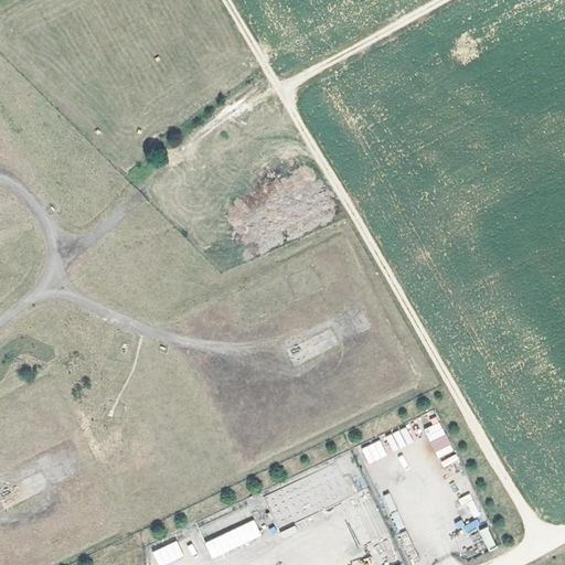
[(437,458),(454,451),(439,422),(424,428),(437,458)]
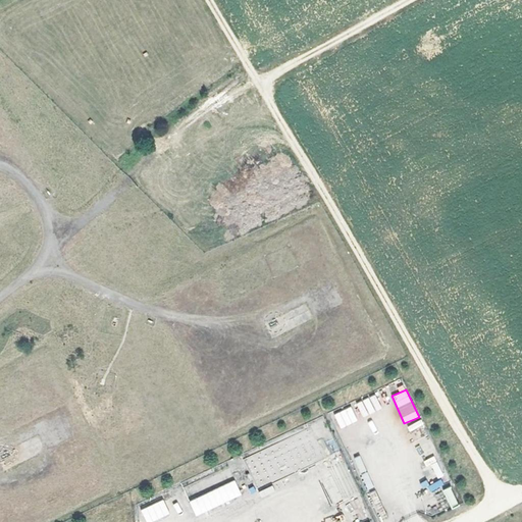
[(376,395),(357,403),(362,417),(381,409),(376,395)]
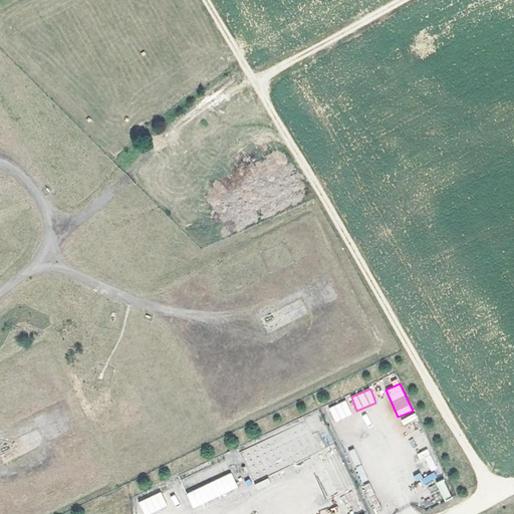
[(335,422),(352,415),(345,400),(328,408),(335,422)]
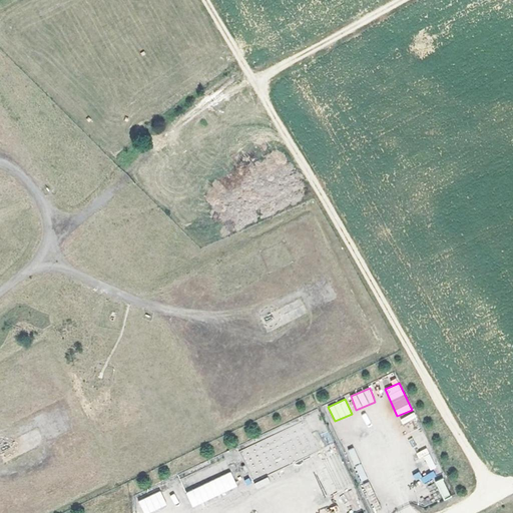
[(404,424),(416,417),(413,412),(401,419),(404,424)]
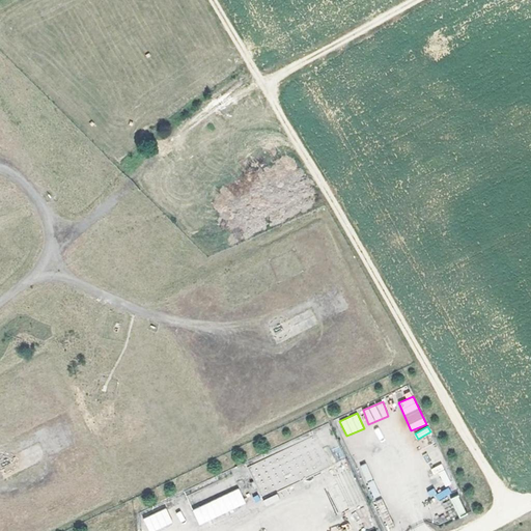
[(246,465),(262,500),(332,468),(315,432),(246,465)]
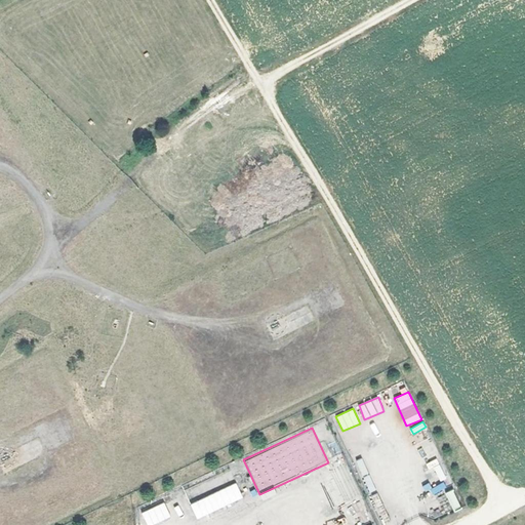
[(196,519),(243,498),(236,483),(190,502),(196,519)]
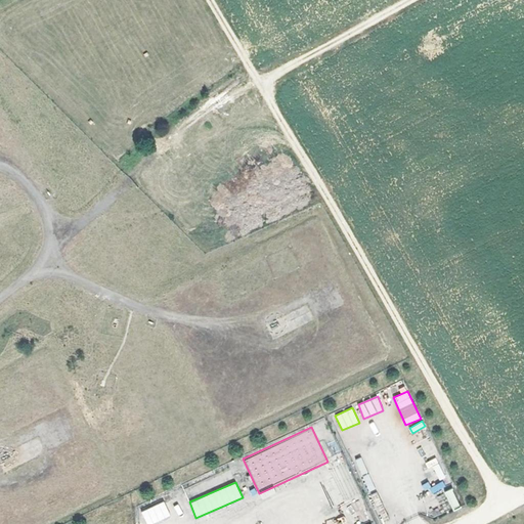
[(433,494),(445,487),(442,482),(430,488),(433,494)]
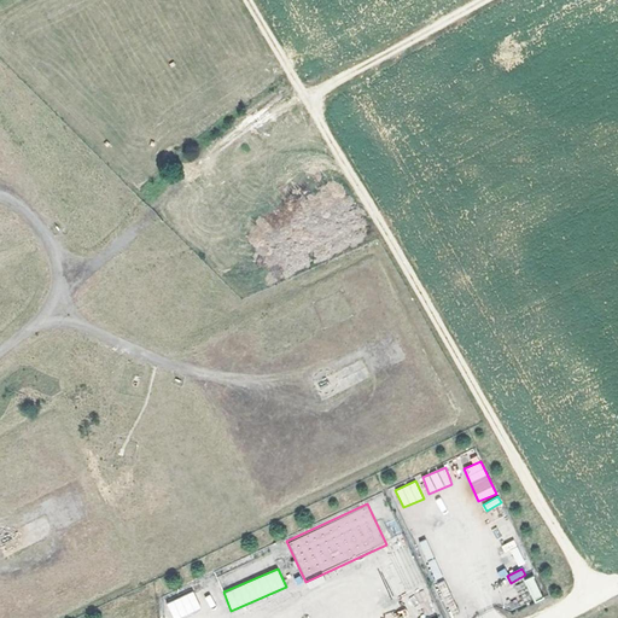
[(524,581),(534,601),(543,598),(532,576),(524,581)]
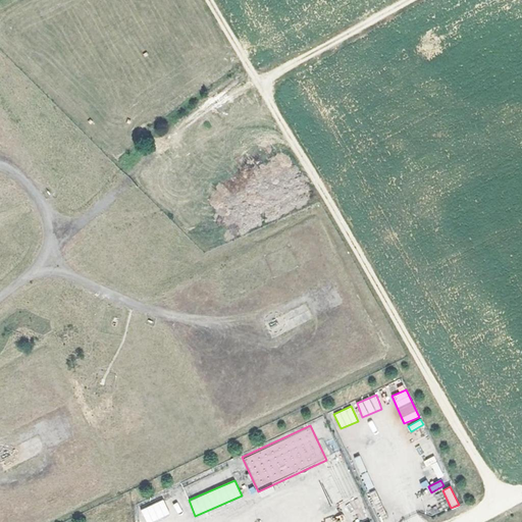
[(373,505),(380,502),(374,490),(368,493),(373,505)]
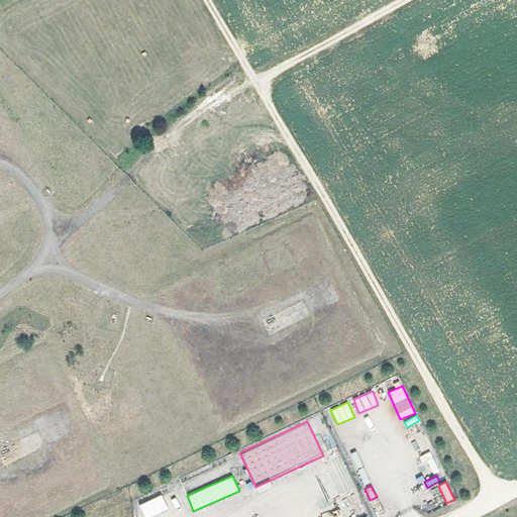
[(141,501),(147,516),(148,516),(168,508),(161,493),(141,501)]
